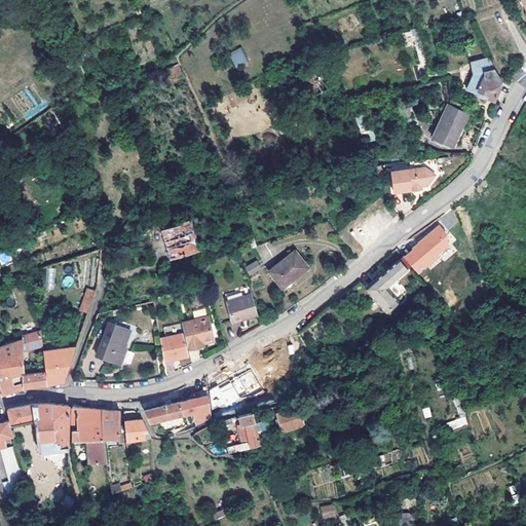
[(236,69),(249,63),(240,47),(228,53),(236,69)]
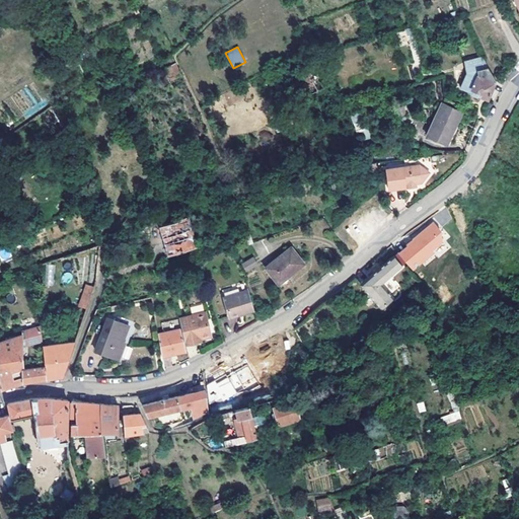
[(176,62),(166,66),(172,79),(182,75),(176,62)]
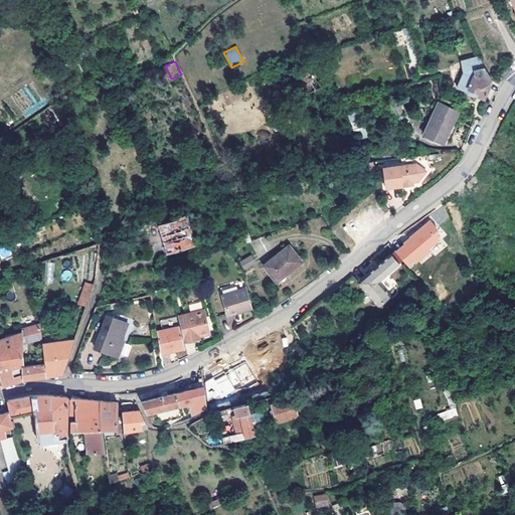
[(472,97),(476,94),(484,98),(492,79),(484,65),(473,67),(473,71),(466,90),(466,93),(472,97)]
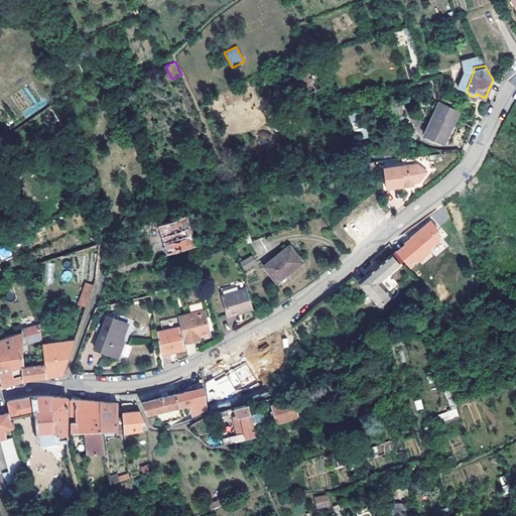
[(399,103),(398,94),(390,96),(392,105),(399,103)]
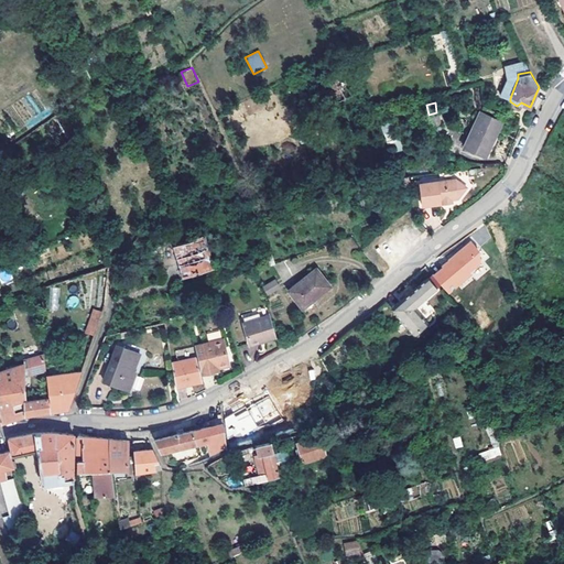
[(485,156),(500,122),(479,112),(463,147),(485,156)]
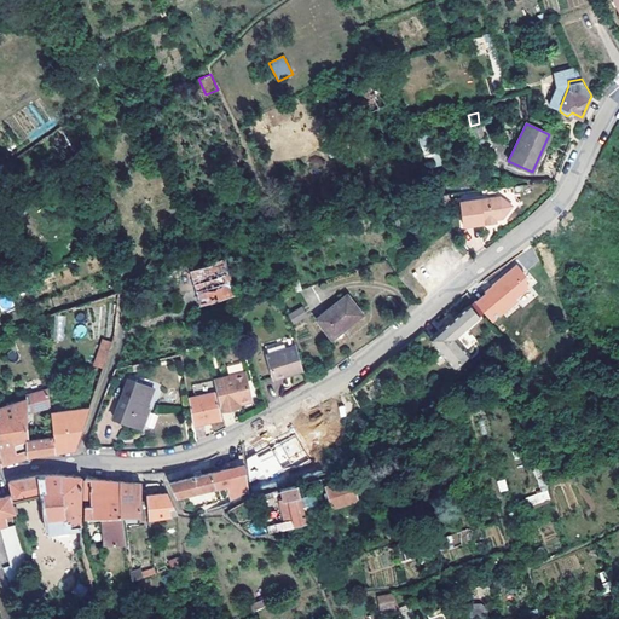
[(443,143),(435,146),(431,134),(420,138),(426,155),(433,175),(452,168),(443,143)]
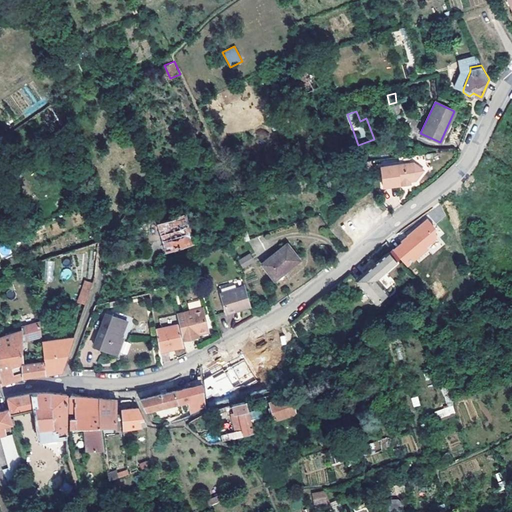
[(373,167),(370,161),(364,161),(367,169),(373,167)]
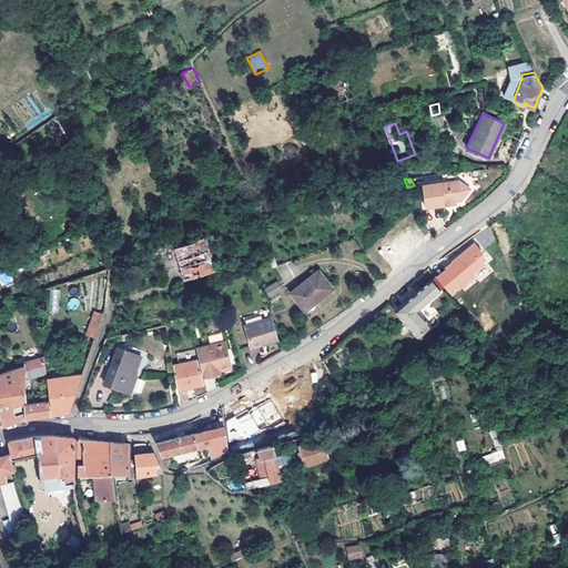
[(445,202),(457,200),(456,199),(465,198),(472,188),(459,180),(424,184),(426,206),(445,204),(445,202)]
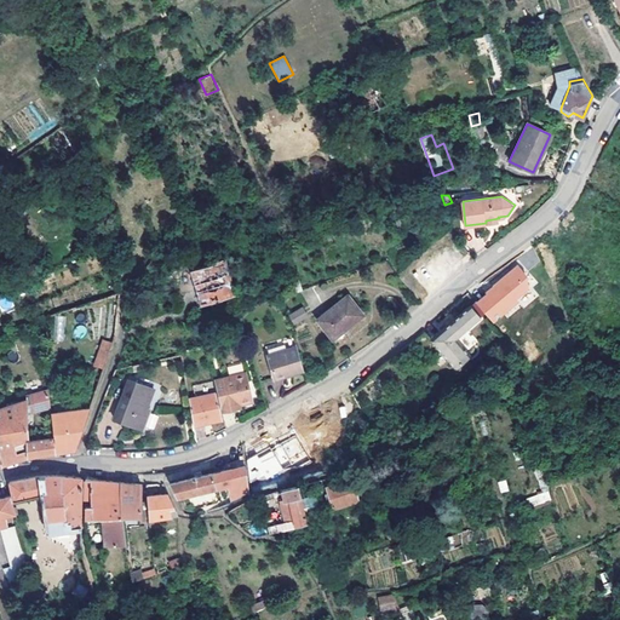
[(219,258),(189,267),(199,300),(229,291),(219,258)]
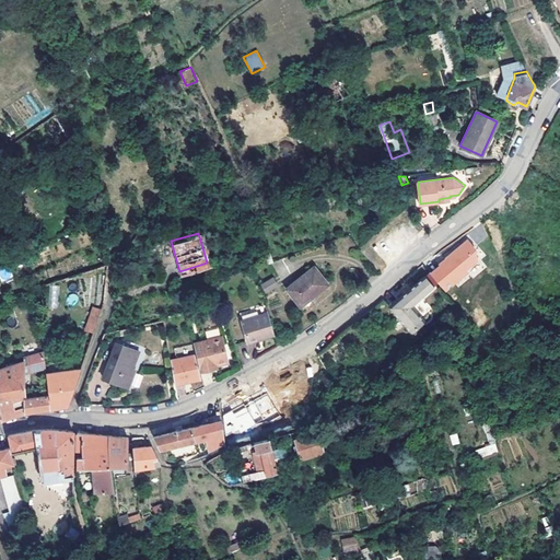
[(468,238),(430,271),(446,291),(468,271),(467,269),(478,259),(477,247),(468,238)]
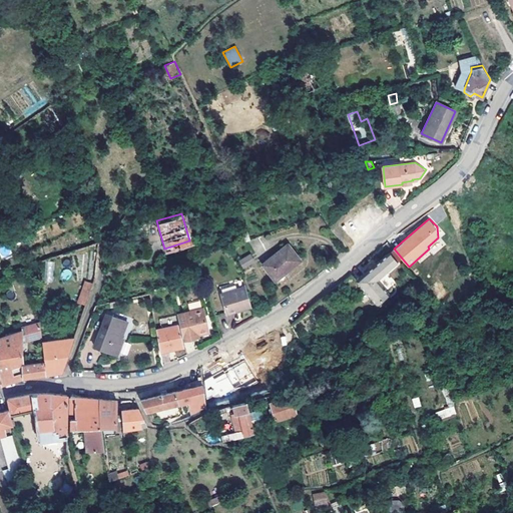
[(286,245),(261,266),(274,281),(299,261),(286,245)]
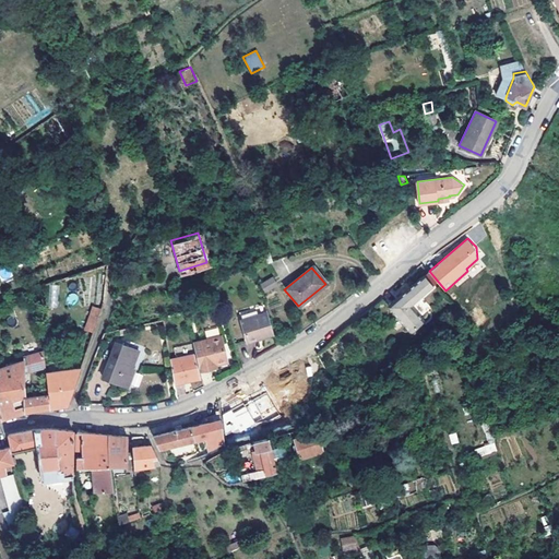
[(428,273),(424,276),(432,286),(436,283),(428,273)]
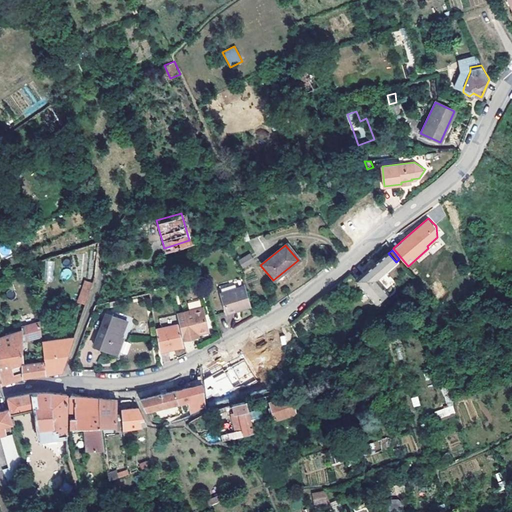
[(252,252),(240,255),(242,262),(254,259),(252,252)]
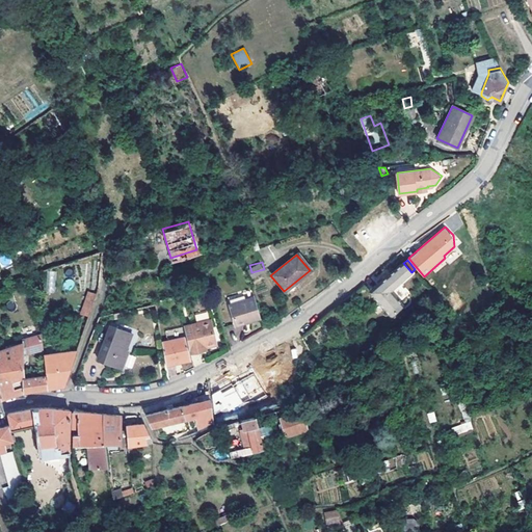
[(382,286),(373,294),(391,315),(402,304),(390,290),(411,272),(403,263),(380,284),(382,286)]
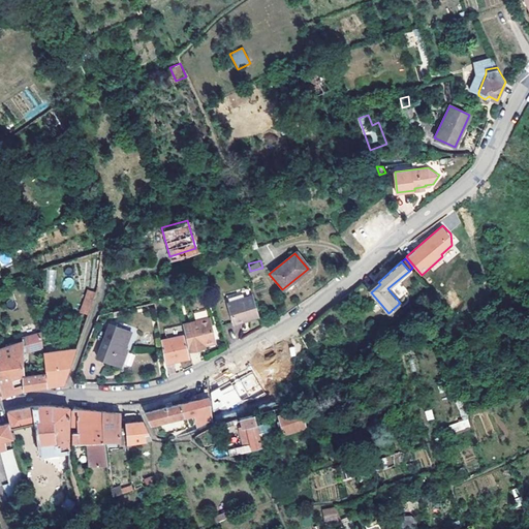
[(368,289),(371,292),(380,284),(378,282),(368,289)]
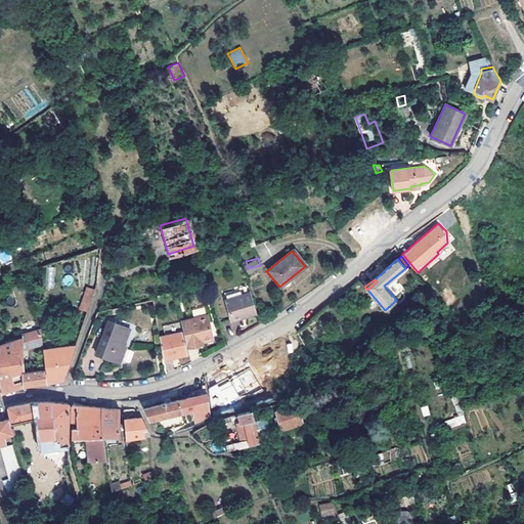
[(231,319),(257,311),(250,285),(224,292),(231,319)]
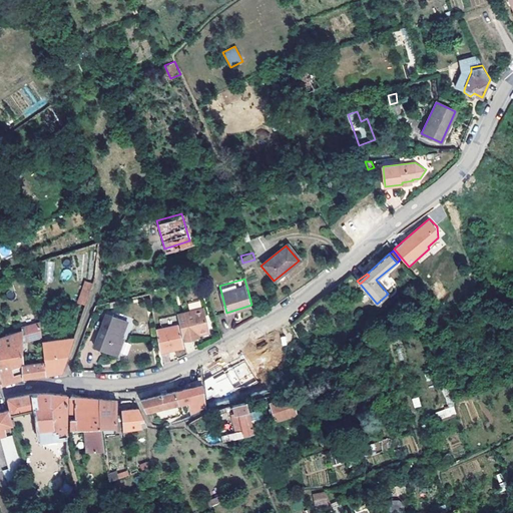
[(77,303),(85,306),(93,284),(84,281),(77,303)]
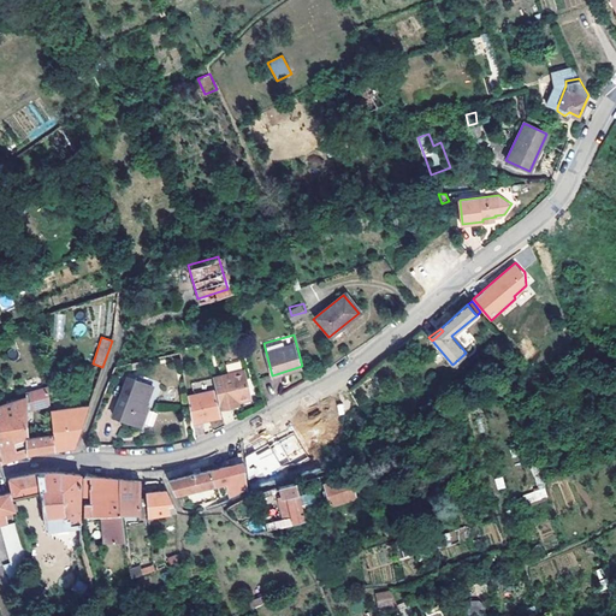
[(227,372),(242,368),(241,362),(226,365),(227,372)]
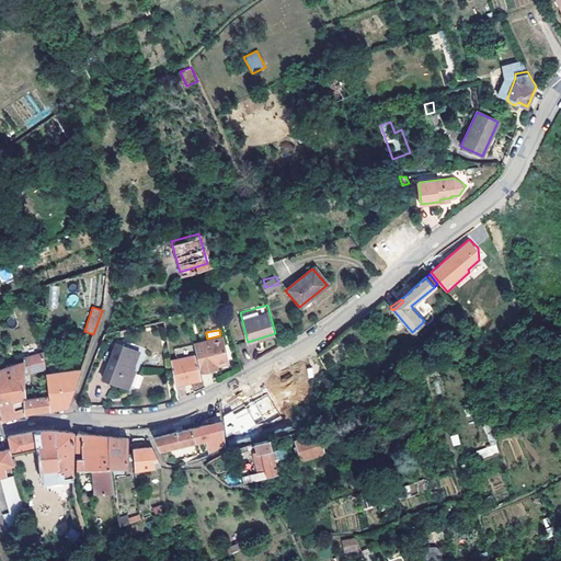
[(213,365),(218,364),(227,362),(224,340),(195,344),(199,371),(214,368),(213,365)]
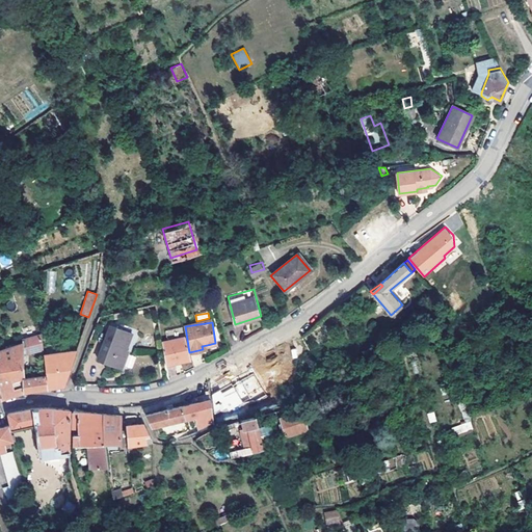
[(121,367),(127,350),(133,333),(111,324),(98,358),(121,367)]
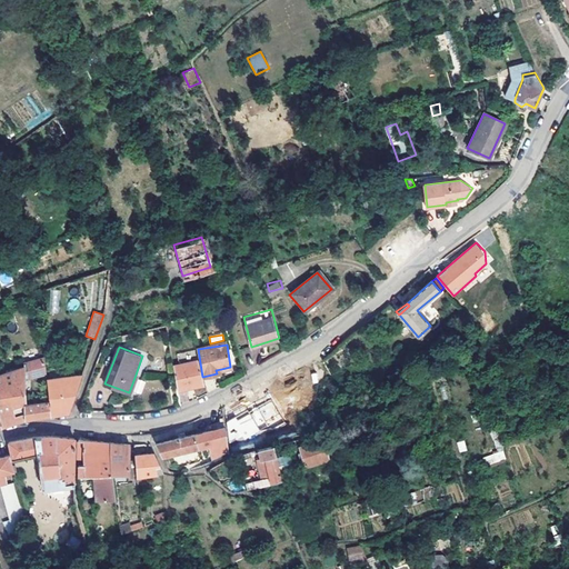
[(20,361),(22,365),(23,373),(42,365),(40,352),(20,361)]
